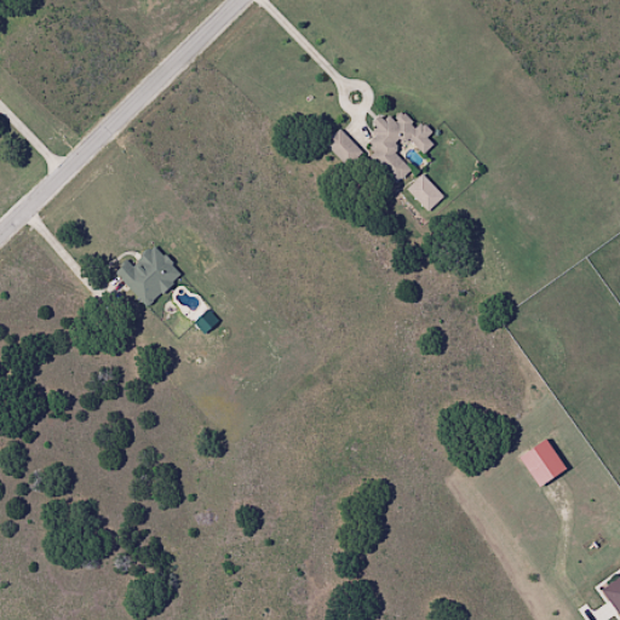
[(428,156),(415,143),(411,148),(412,150),(408,154),(405,148),(396,155),(411,173),(399,184),(375,156),(379,153),(371,143),(377,138),(372,133),(377,128),(371,122),(384,110),(388,115),(392,112),(396,115),(403,109),(415,124),(419,130),(424,125),(437,133),(432,139),(438,147),(428,156)]
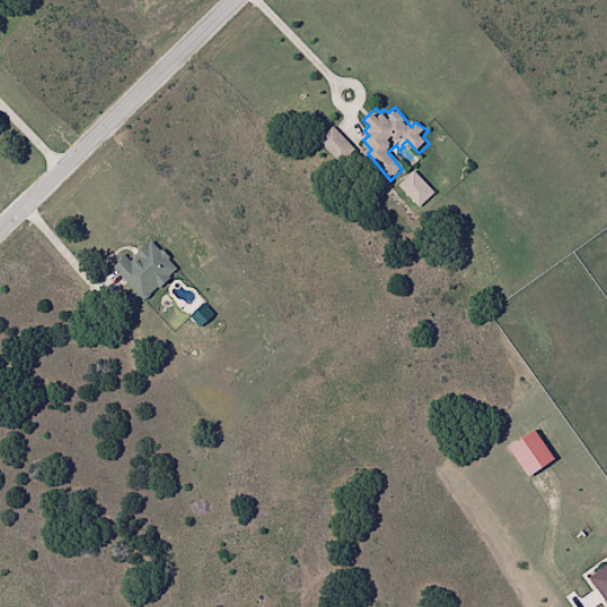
[(337,128),(323,140),(344,164),(358,151),(337,128)]
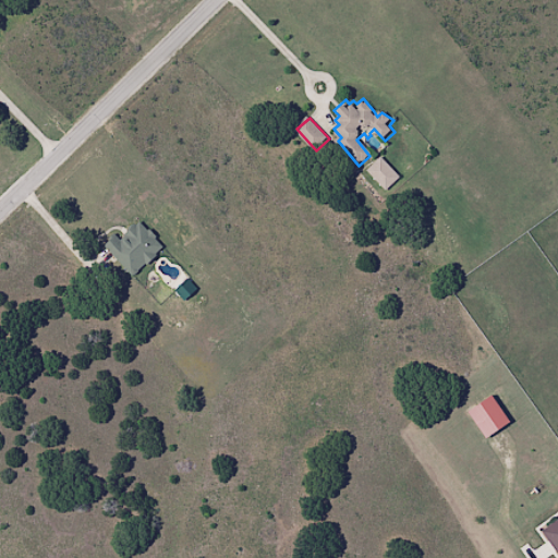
[(401,179),(388,191),(370,171),(383,158),(401,179)]
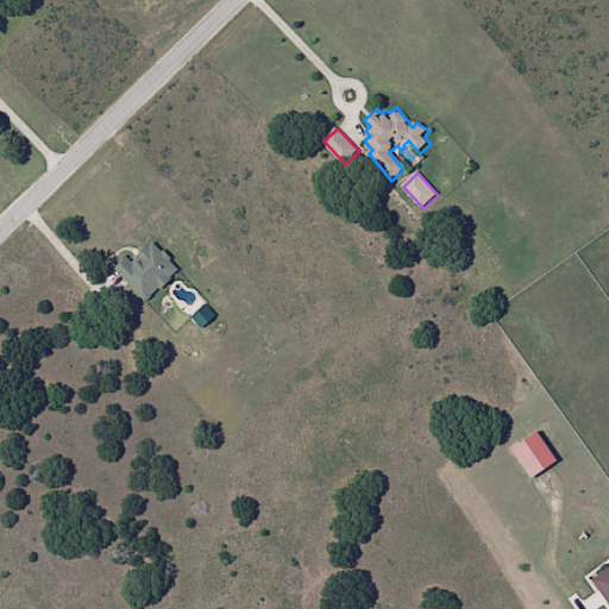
[(179,269),(170,277),(174,281),(165,288),(162,287),(148,301),(114,267),(126,255),(136,264),(140,259),(137,256),(149,244),(151,246),(155,244),(165,255),(168,252),(174,259),(171,262),(179,269)]
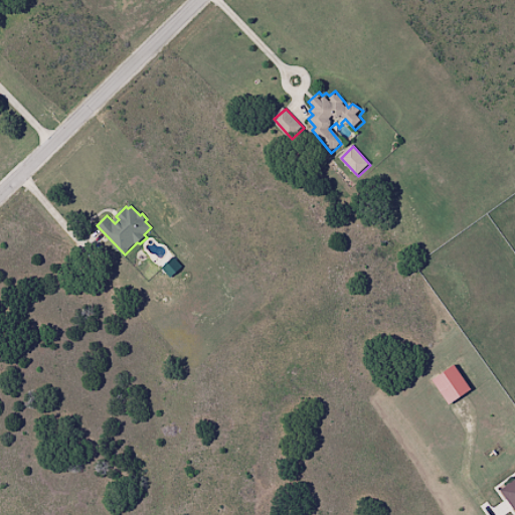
[(183,268),(173,277),(162,265),(173,255),(183,268)]
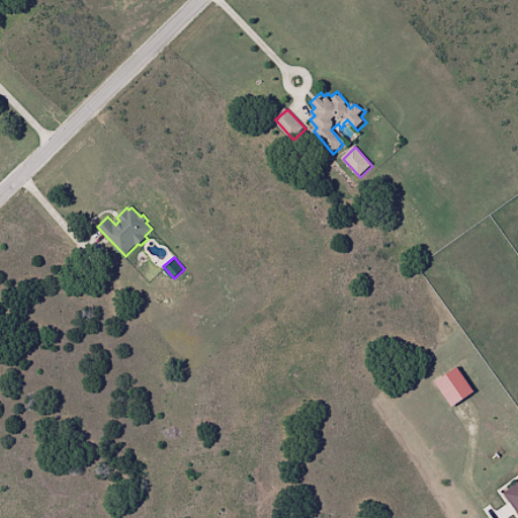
[(476,392),(452,408),(435,382),(459,367),(476,392)]
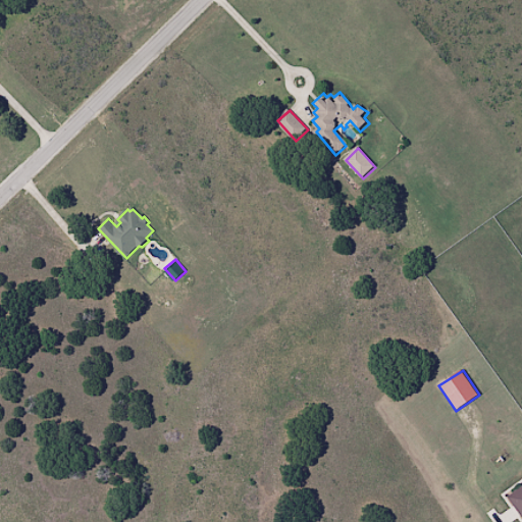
[(521,519),(508,498),(517,491),(515,489),(521,485),(521,486),(521,519)]
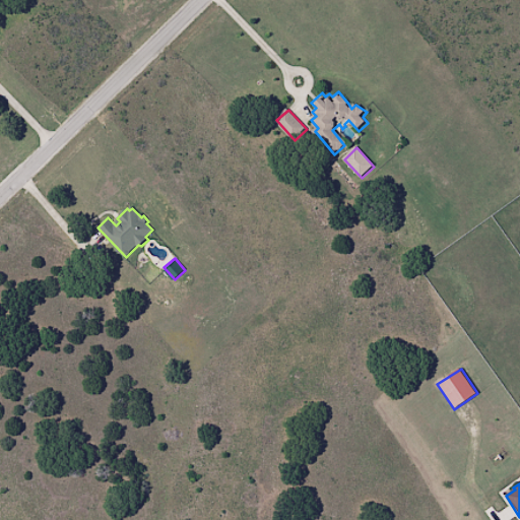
All buildings are outlined.
